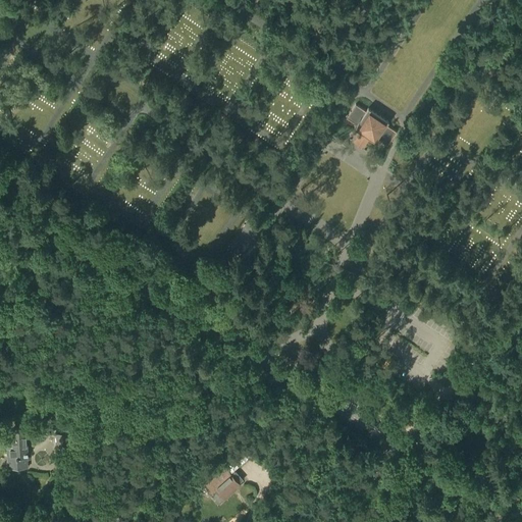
[(366,111),(355,104),(346,118),(356,124),(354,128),(360,133),(357,138),(365,143),(368,138),(374,142),(377,139),(387,146),(397,132),(386,124),(388,121),(368,107),(366,111)]
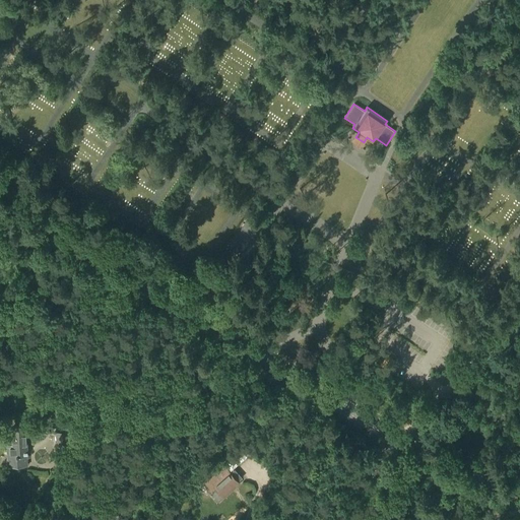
[(247,219),(241,229),(246,232),(251,222),(247,219)]
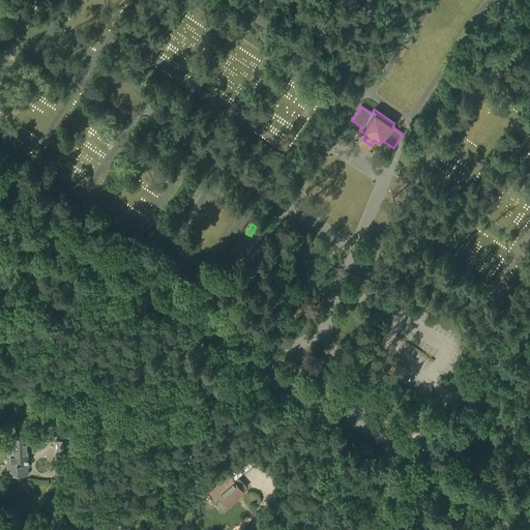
[(6,453),(7,475),(28,474),(26,435),(11,436),(12,453),(6,453)]
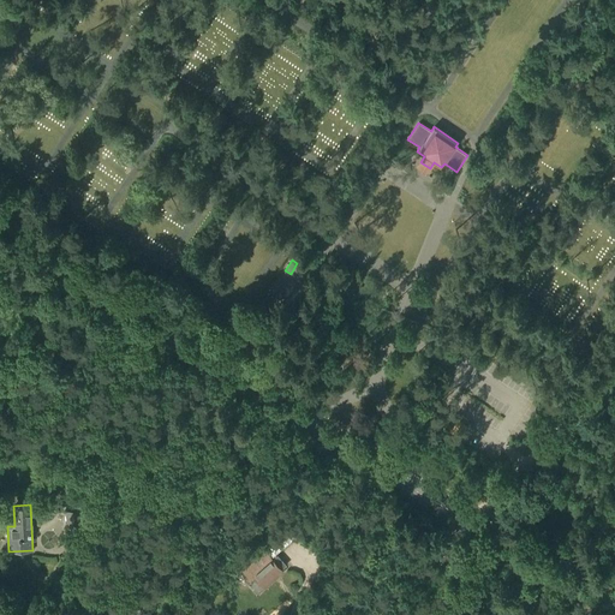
[(66,512),(67,527),(78,527),(78,511),(66,512)]
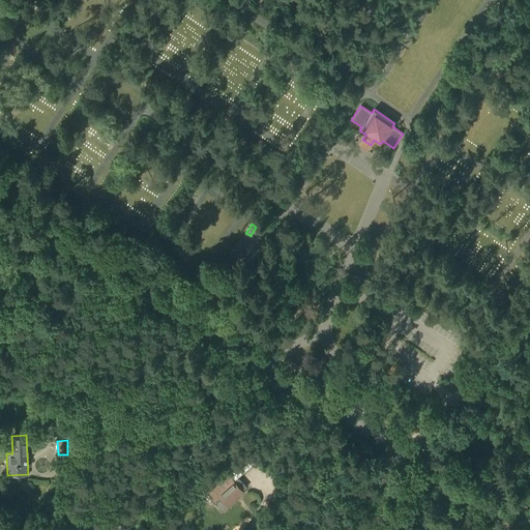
[(243,457),(228,470),(235,478),(251,465),(243,457)]
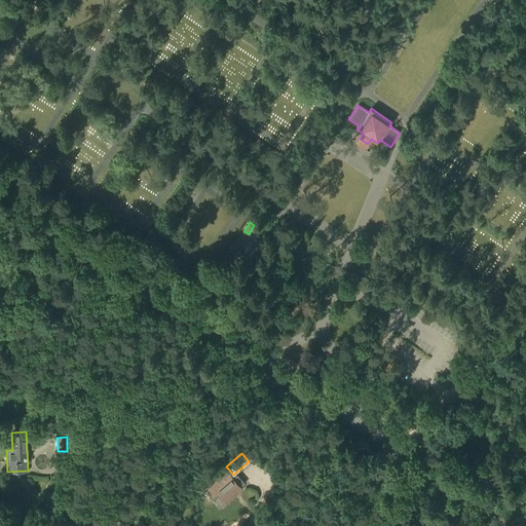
[(216,471),(210,476),(214,480),(220,476),(216,471)]
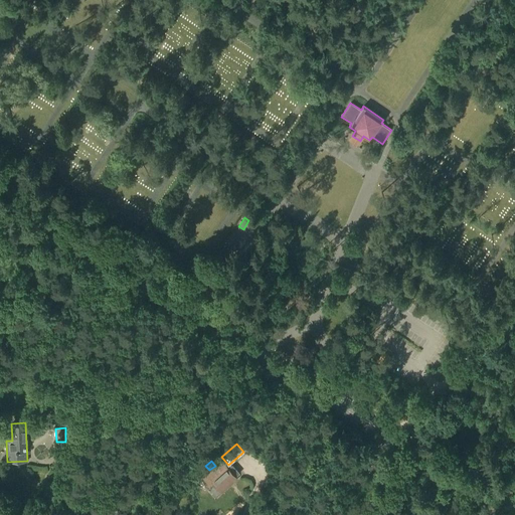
[(231,482),(232,483),(236,479),(235,477),(239,474),(231,465),(228,469),(223,464),(204,482),(216,494),(220,491),(220,492),(231,482)]
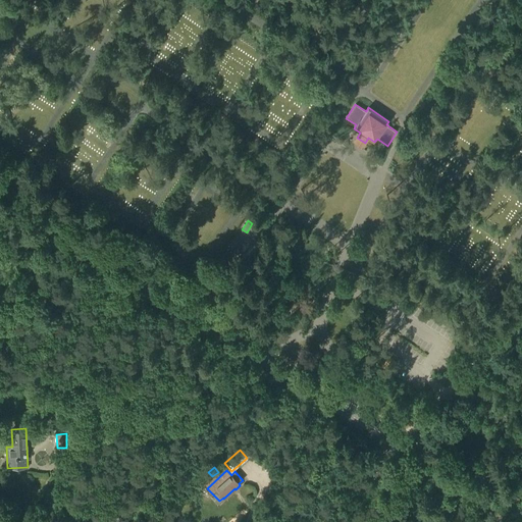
[(277,470),(273,474),(277,478),(282,474),(277,470)]
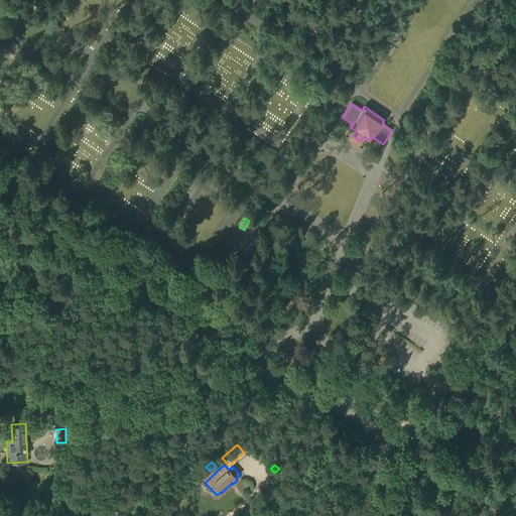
[(53,490),(45,496),(56,508),(63,502),(53,490)]
